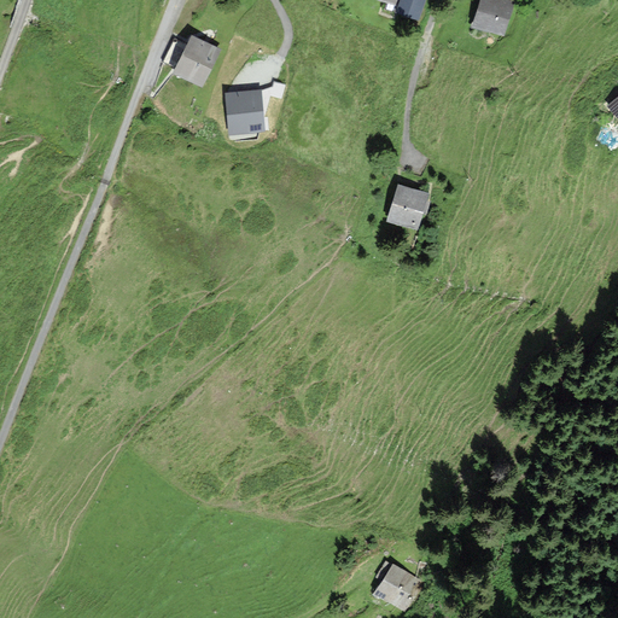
[(424,0),(401,0),(397,13),(418,21),(424,0)]
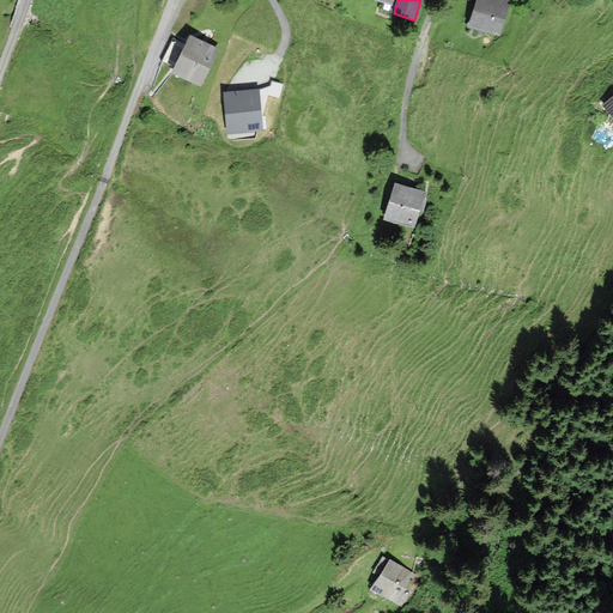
[(507,4),(496,0),(478,0),(471,25),(498,34),(507,4)]
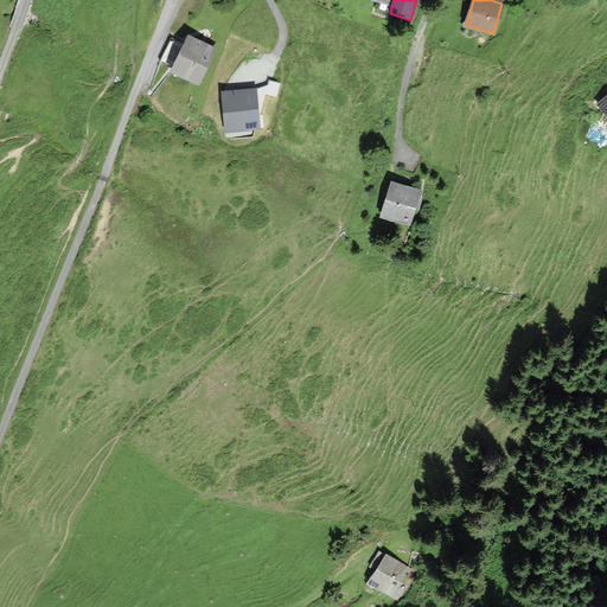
[(215,50),(189,37),(172,71),(199,84),(215,50)]
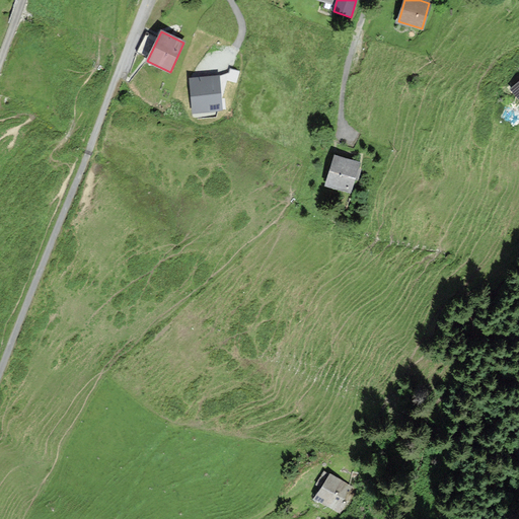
[(219,75),(190,79),(194,114),(223,110),(219,75)]
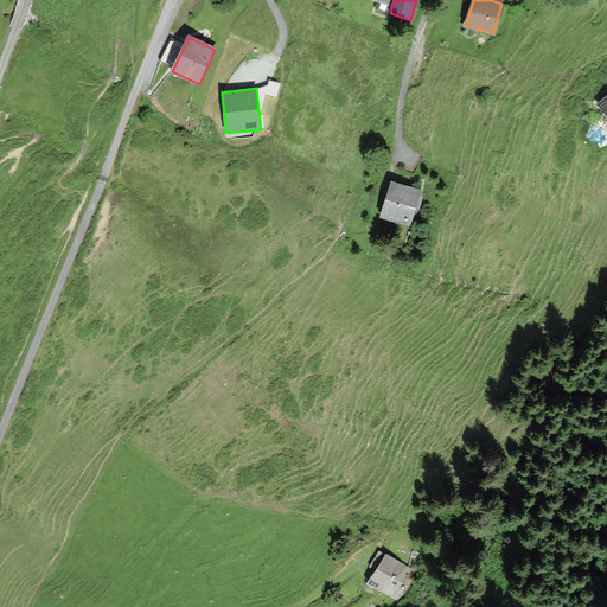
[(419,191),(391,184),(382,217),(410,225),(419,191)]
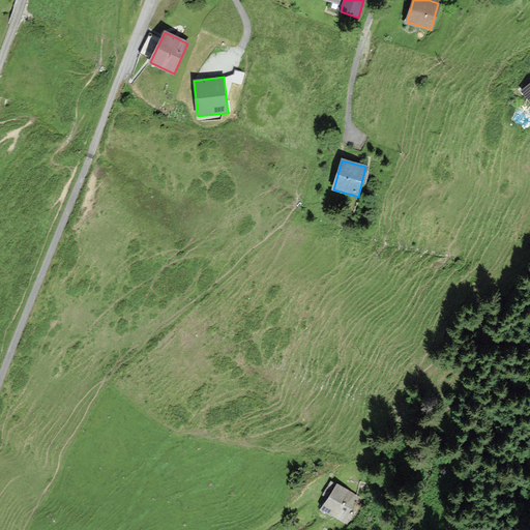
[(362,500),(336,486),(324,506),(350,522),(362,500)]
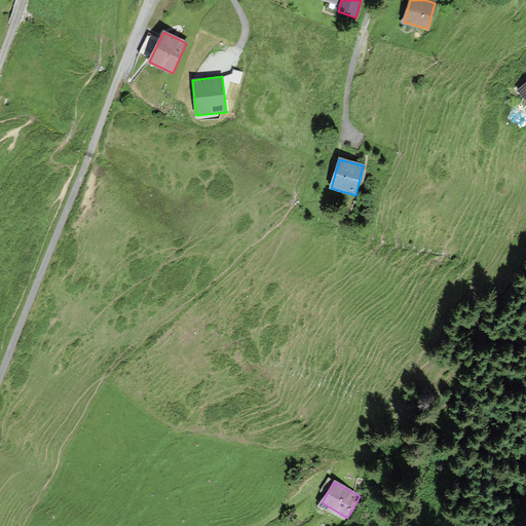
All buildings are outlined.
